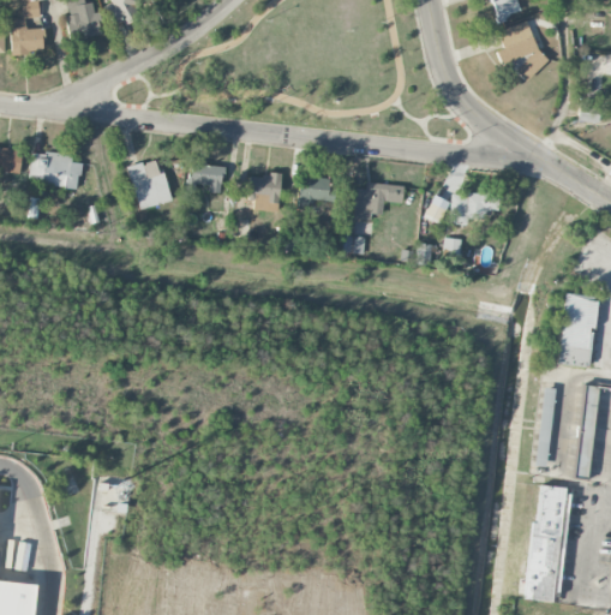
[(40,0),(23,0),(25,19),(42,18),(40,0)]
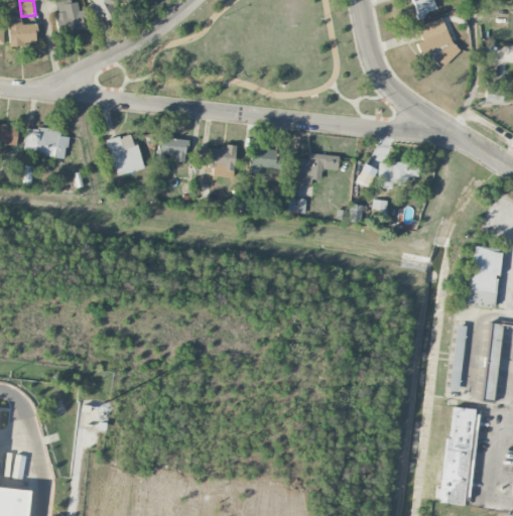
[(75,12),(72,0),(56,0),(60,14),(56,15),(61,36),(88,30),(84,11),(75,12)]
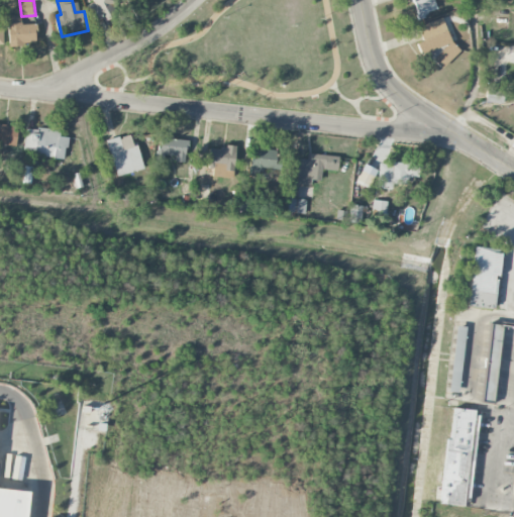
[(91,0),(94,3),(90,5),(98,22),(106,18),(108,22),(119,16),(112,3),(118,0),(91,0)]
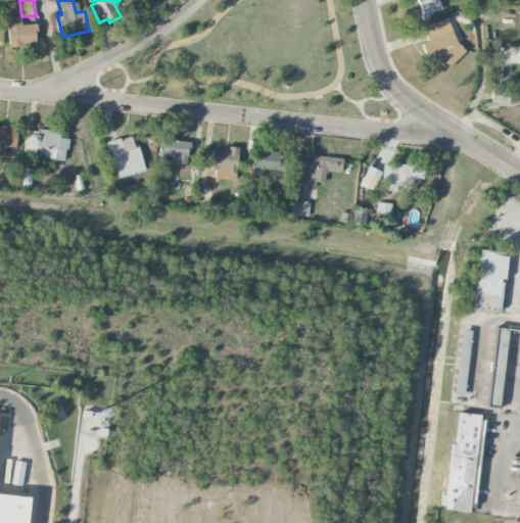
[(445,11),(442,0),(420,0),(425,16),(445,11)]
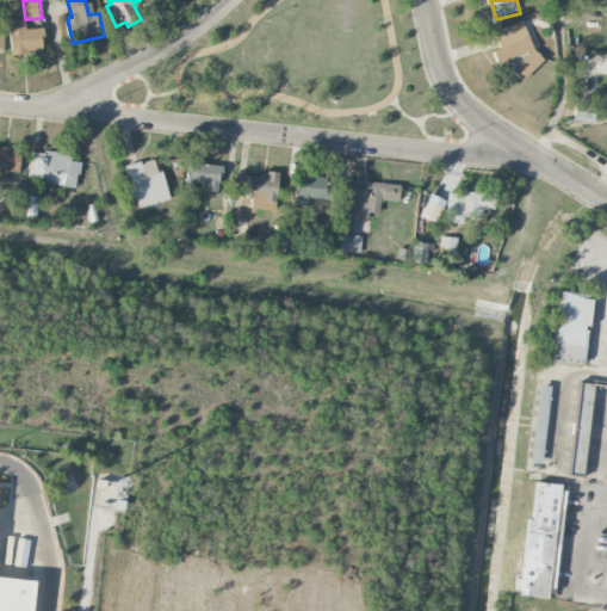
[(14,54),(45,53),(44,29),(29,30),(28,19),(13,20),(14,54)]
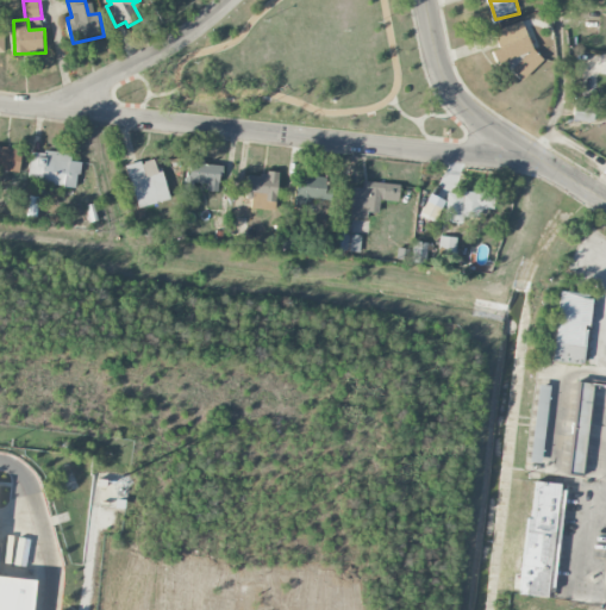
[(495,31),(501,48),(497,50),(505,73),(517,69),(519,76),(543,68),(526,20),(495,31)]
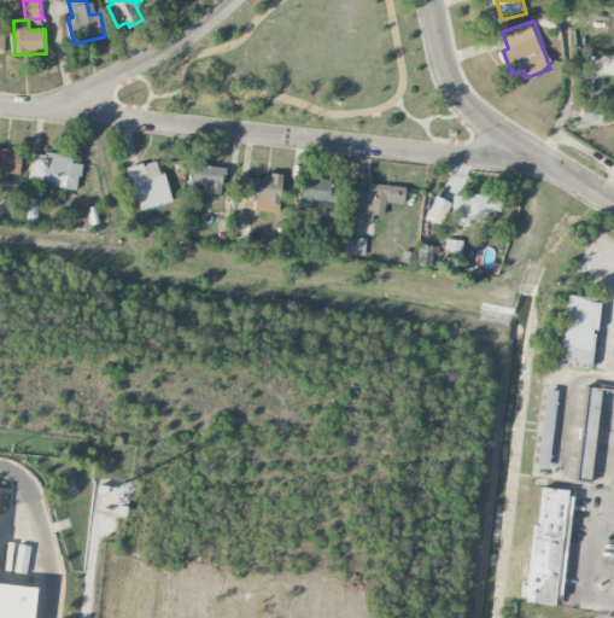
[(607,105),(586,101),(583,122),(603,126),(607,105)]
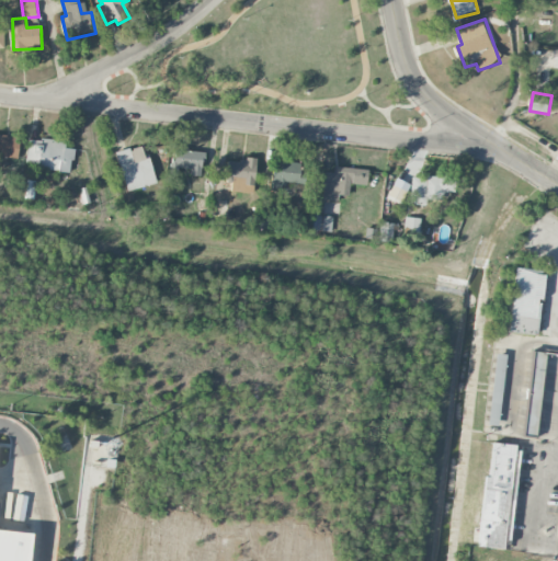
[(22,136),(0,134),(0,156),(21,158),(22,136)]
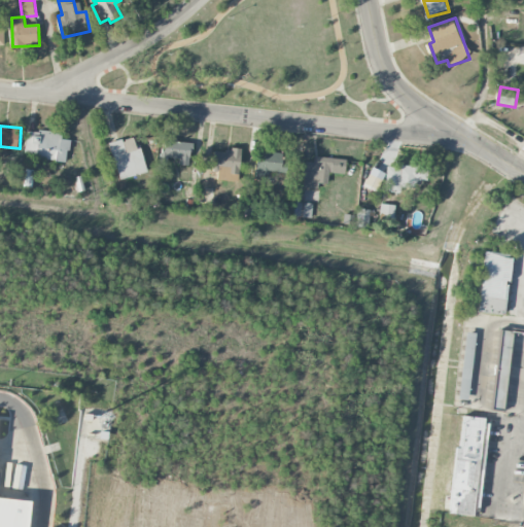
[(62,133),(29,130),(27,156),(69,161),(71,140),(61,139),(62,133)]
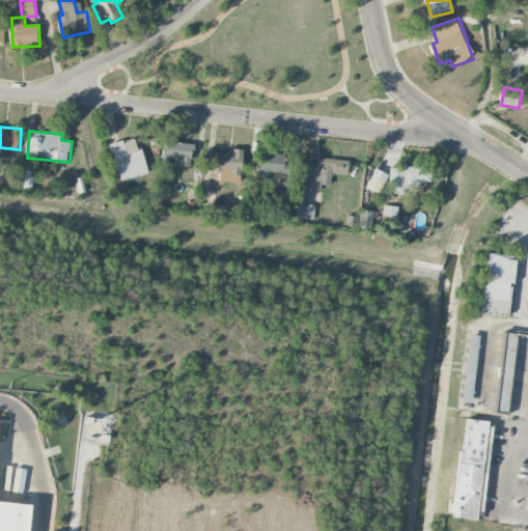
[(113,143),(120,180),(149,174),(143,146),(138,147),(137,139),(113,143)]
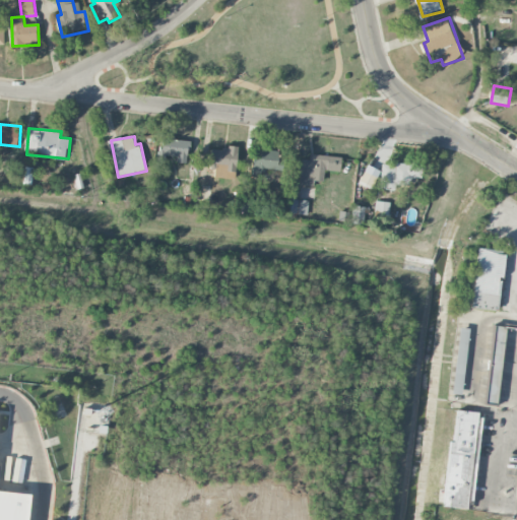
[(167,155),(179,156),(179,163),(189,164),(191,140),(163,138),(162,161),(167,163),(167,155)]
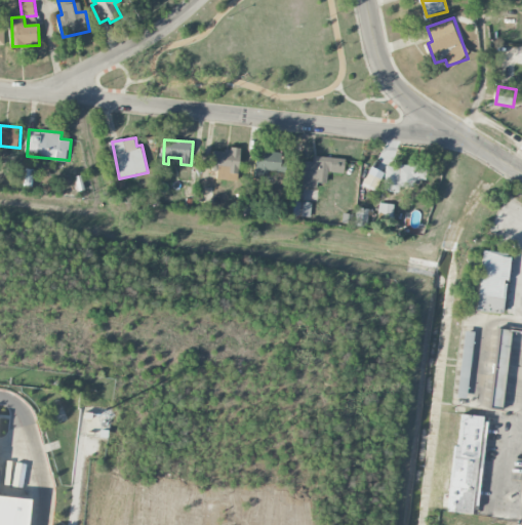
[(214,149),(213,171),(218,171),(218,179),(240,180),(242,151),(214,149)]
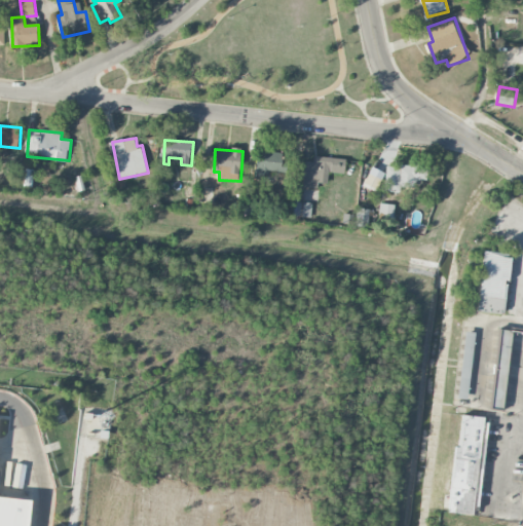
[(289,173),(289,162),(283,161),(283,153),(264,152),(263,161),(257,161),(256,179),(266,179),(267,172),(289,173)]
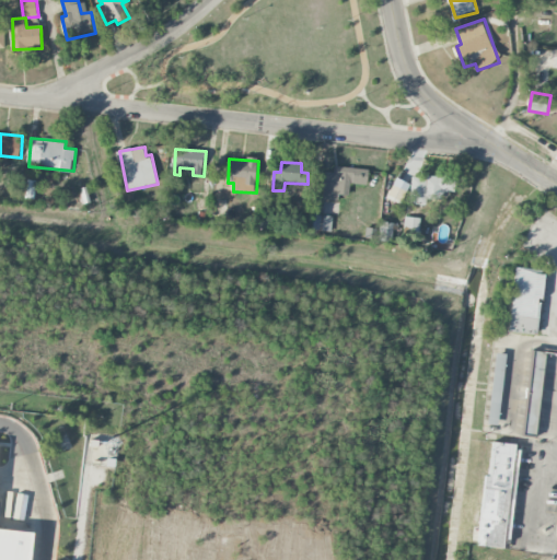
[(324,200),(341,202),(343,195),(350,196),(351,184),(369,185),(370,170),(336,166),(335,174),(320,172),(318,188),(325,189),(324,200)]
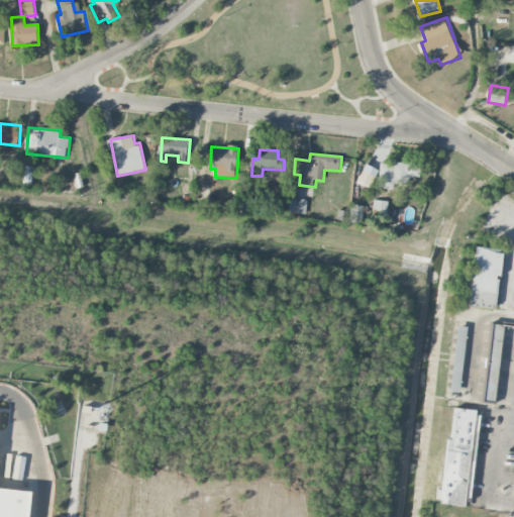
[(422,165),(382,161),(379,188),(395,189),(396,183),(414,185),(414,177),(421,178),(422,165)]
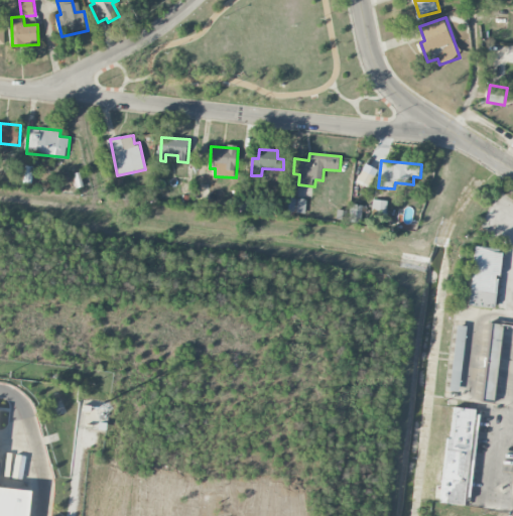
[(358,183),(370,186),(373,174),(362,170),(358,183)]
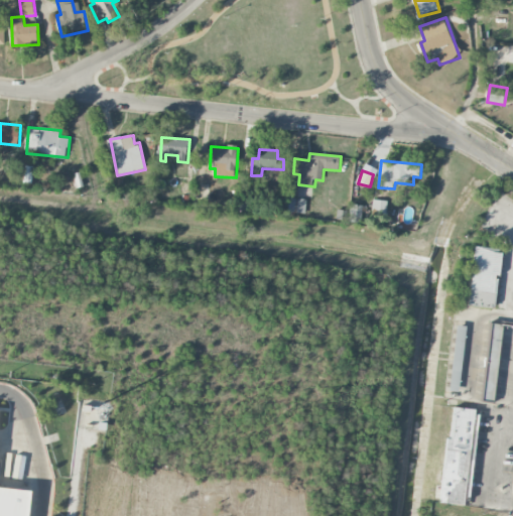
[(308,200),(289,199),(288,213),(307,213),(308,200)]
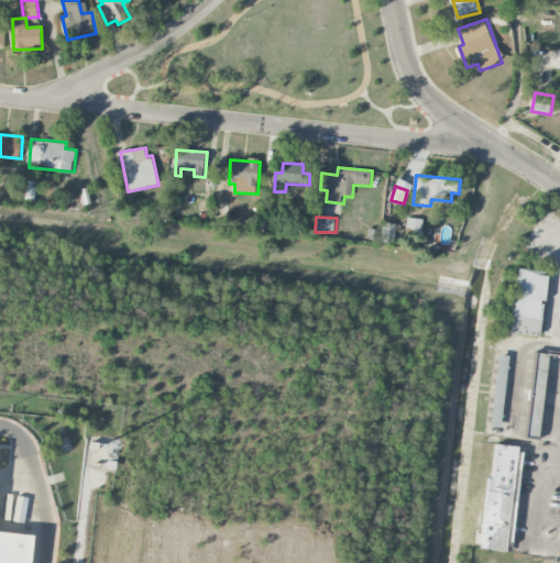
[(425,219),(408,218),(408,234),(424,235),(425,219)]
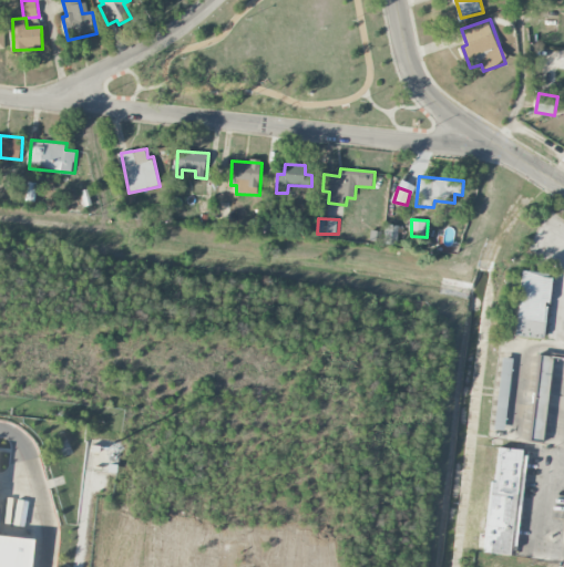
[(401,246),(404,226),(387,224),(385,244),(401,246)]
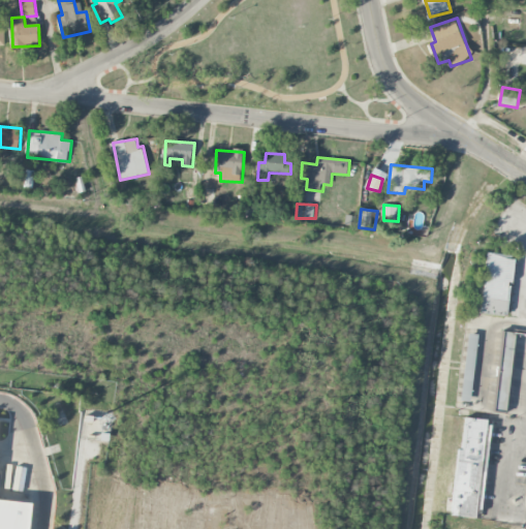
[(483,314),(511,316),(515,256),(487,254),(483,314)]
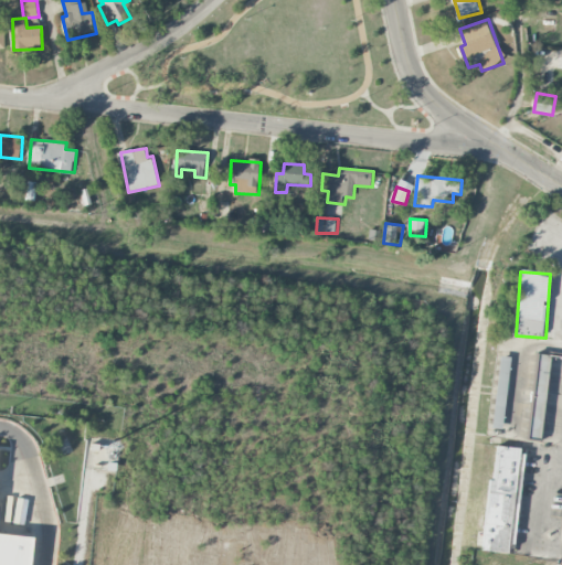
[(531,436),(543,437),(549,355),(537,354),(531,436)]
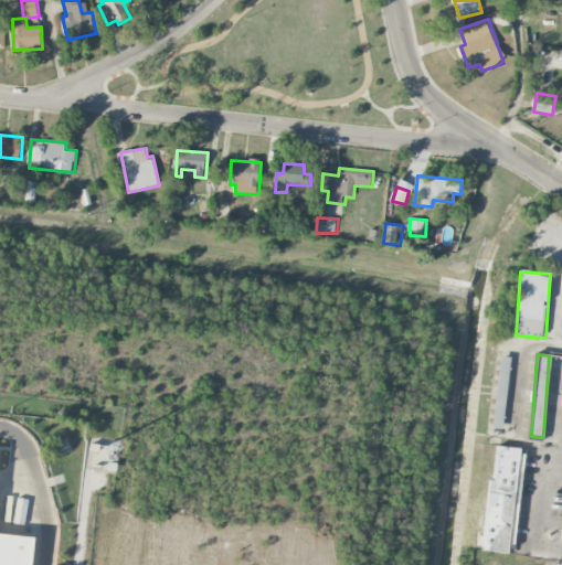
[(512,358),(501,356),(492,428),(504,429),(512,358)]
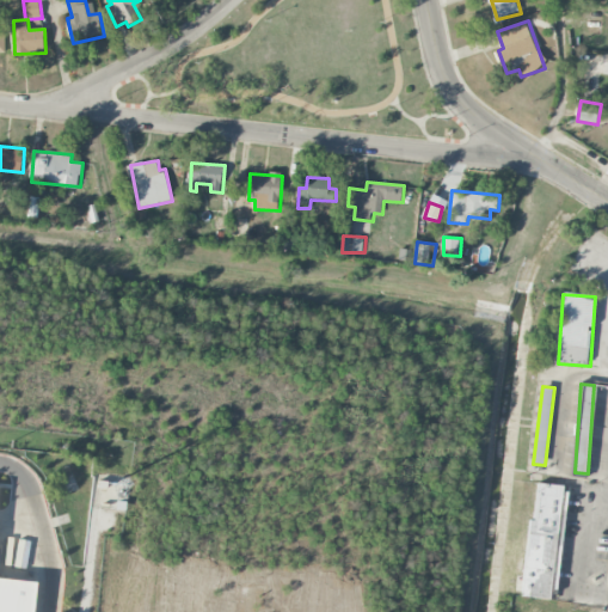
[(524,597),(557,600),(567,488),(535,484),(524,597)]
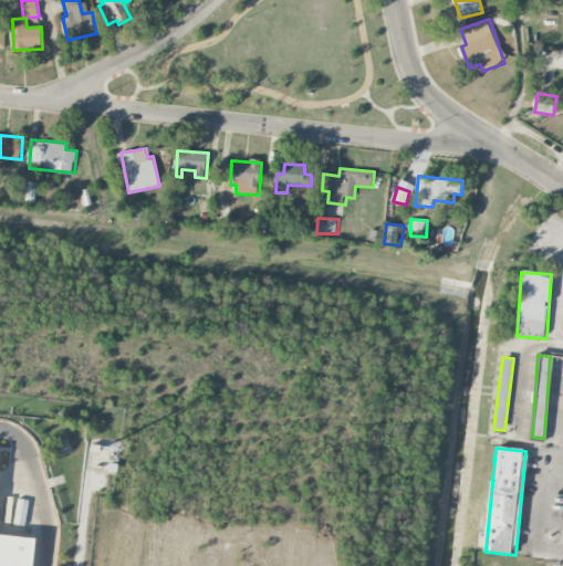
[(0,565),(0,534),(34,538),(31,565),(0,565)]
